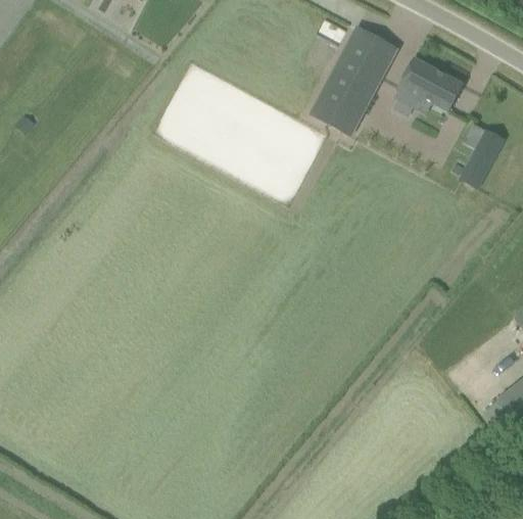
[(354,27),(308,113),(349,135),(396,49),(354,27)]
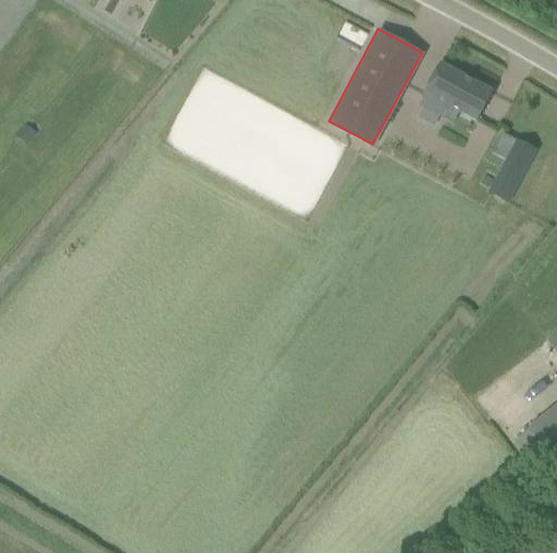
[(440,61),(429,81),(421,96),(448,110),(452,106),(477,119),(493,90),(440,61)]
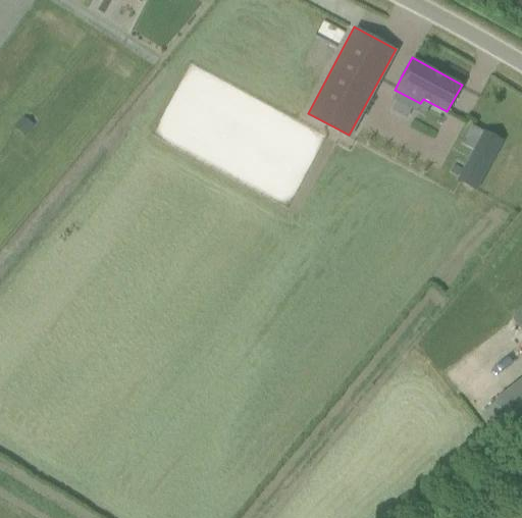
[(24,115),(15,125),(23,132),(32,121),(24,115)]
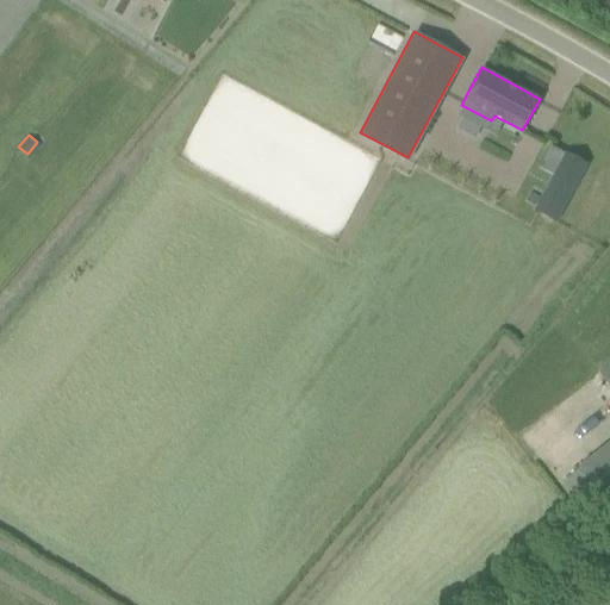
[(549,142),(537,163),(553,172),(576,184),(587,162),(565,150),(549,142)]
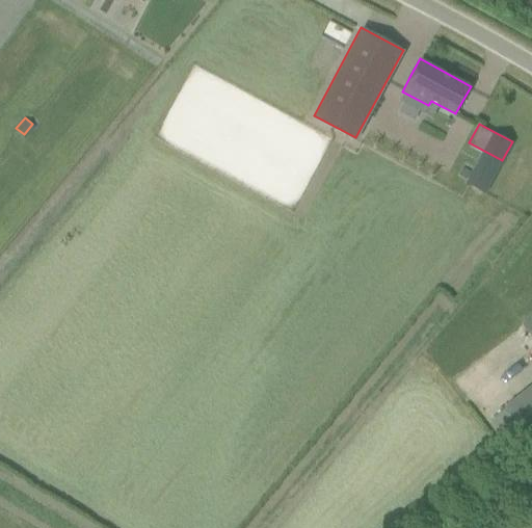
[(531,313),(522,321),(531,334),(531,313)]
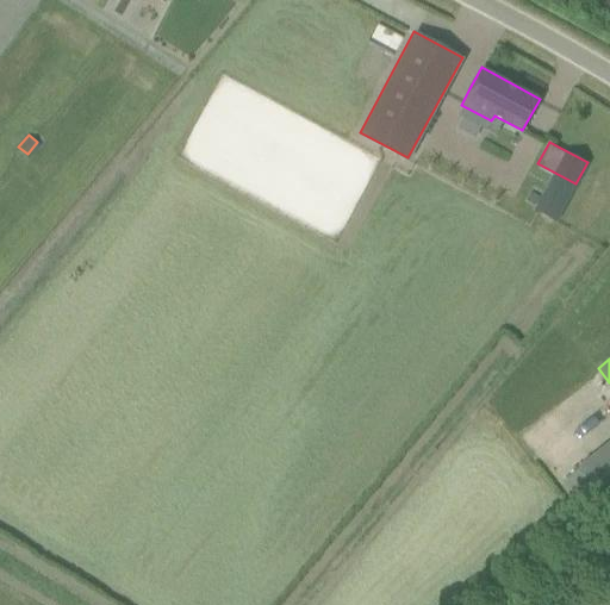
[(587,510),(609,491),(609,441),(562,480),(587,510)]
